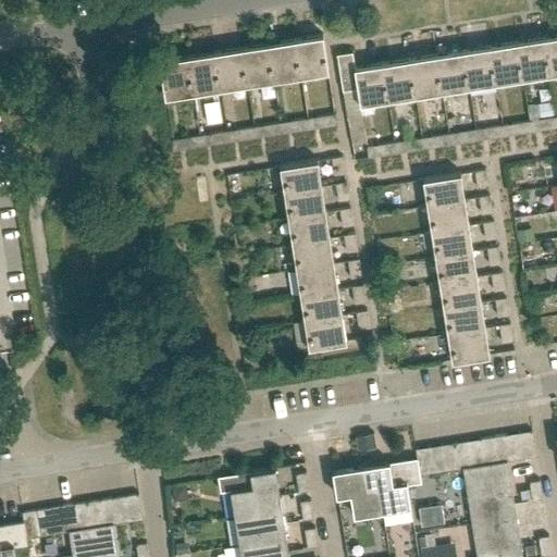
[(295,38),(300,75),(329,71),(323,34),(295,38)]
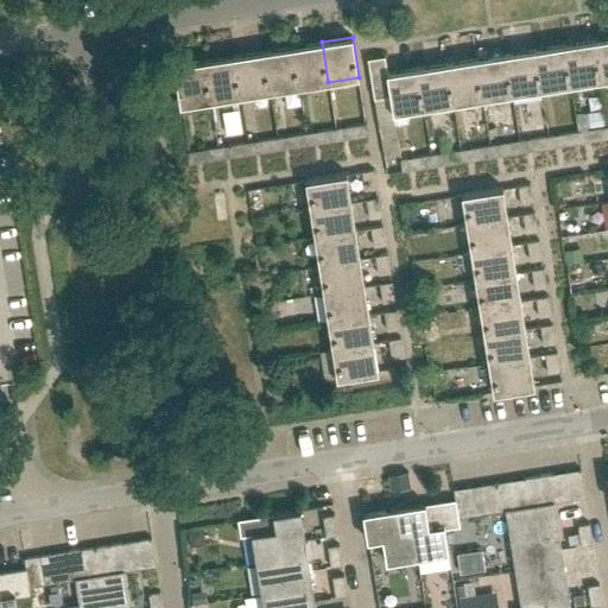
[(600,80),(607,77),(607,37),(594,39),(600,80)]
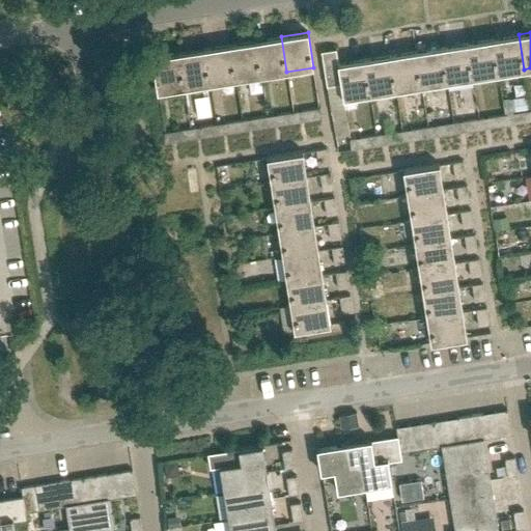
[(510,72),(524,70),(519,34),(493,38),(499,74),(510,72)]
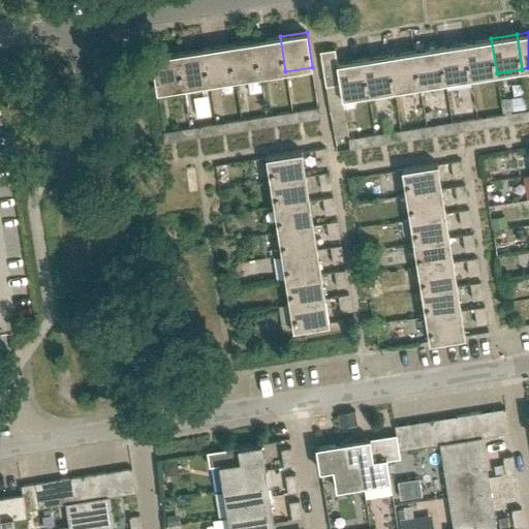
[(260,75),(285,71),(280,36),(254,40),(260,75)]
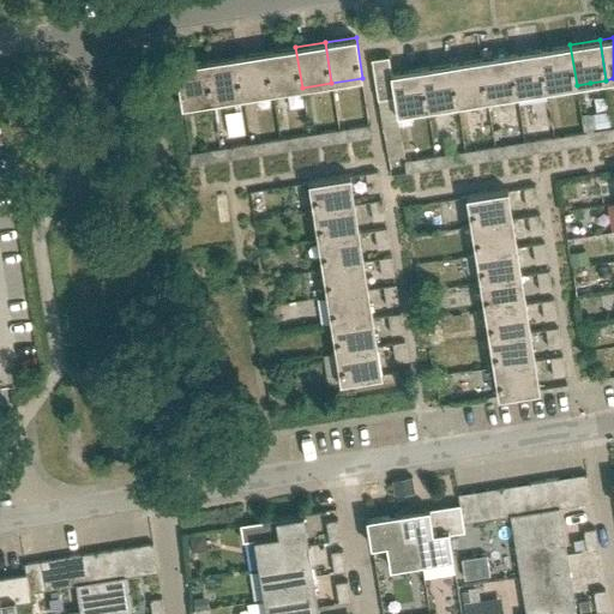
[(547,90),(577,85),(570,44),(540,49),(547,90)]
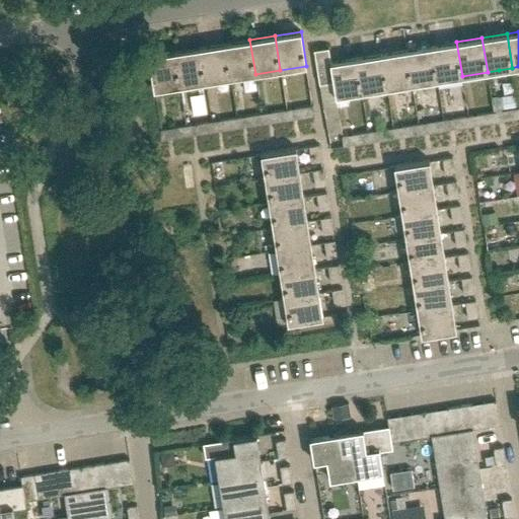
[(230,78),(255,74),(249,40),(225,44),(230,78)]
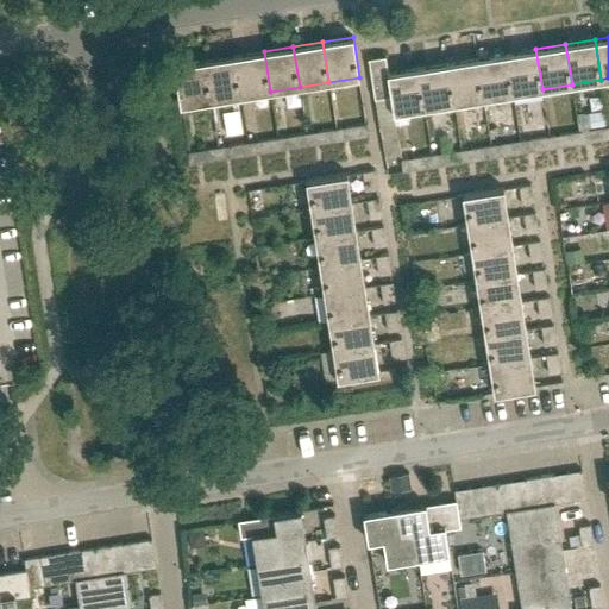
[(513,94),(542,89),(535,49),(507,54),(513,94)]
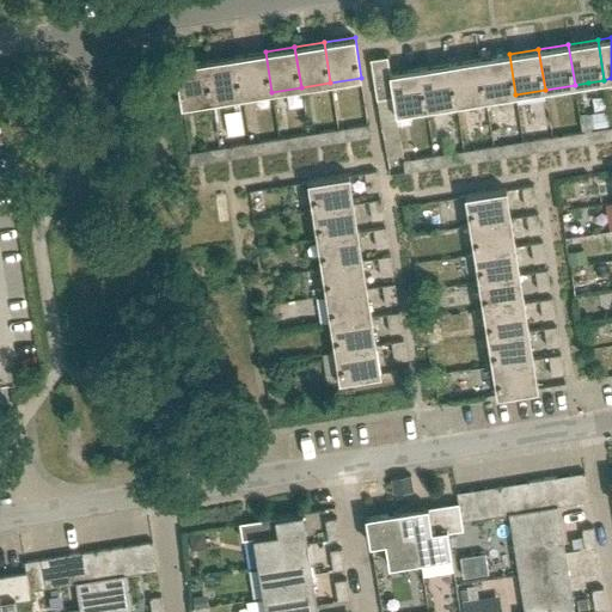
[(243,97),(271,92),(265,51),(236,56),(243,97)]
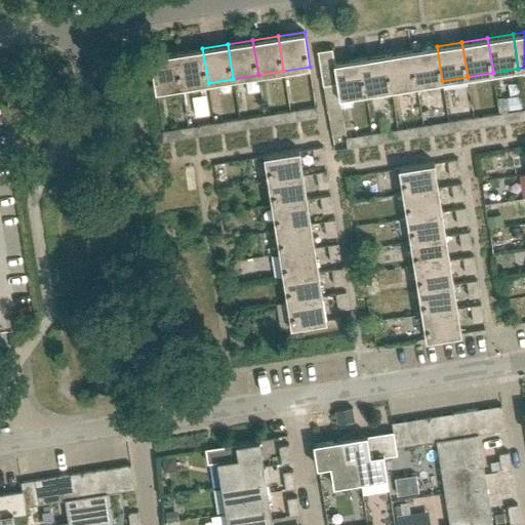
[(416,85),(442,81),(437,46),(411,50),(416,85)]
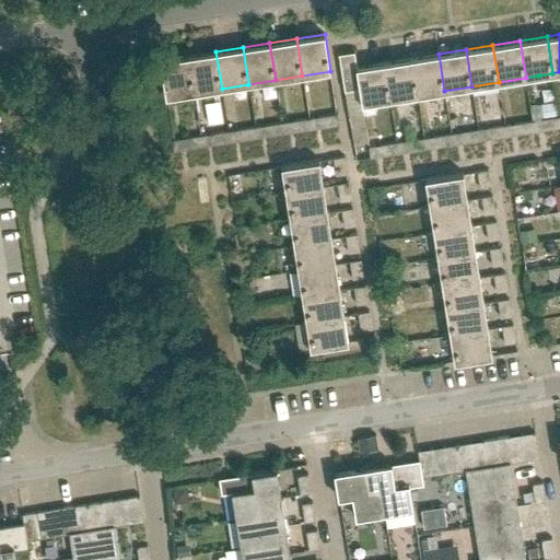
[(195,93),(222,89),(216,51),(189,56),(195,93)]
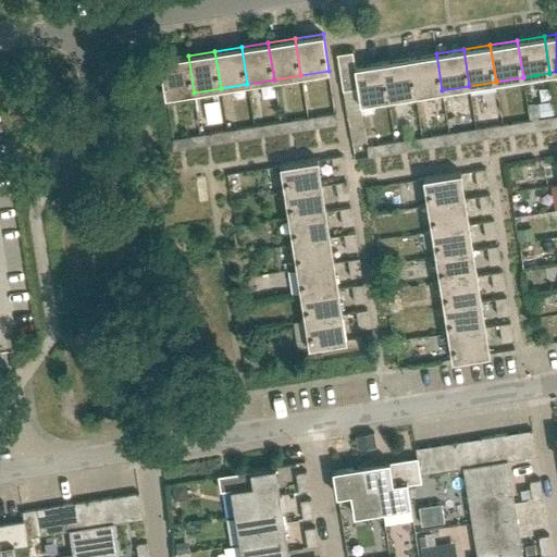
[(388,99),(383,62),(355,66),(353,51),(337,53),(343,90),(358,88),(360,103),(373,101),(388,99)]
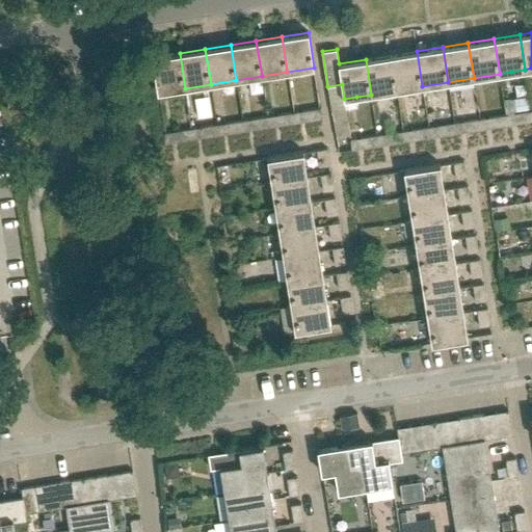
[(397,90),(422,86),(417,51),(391,55),(397,90)]
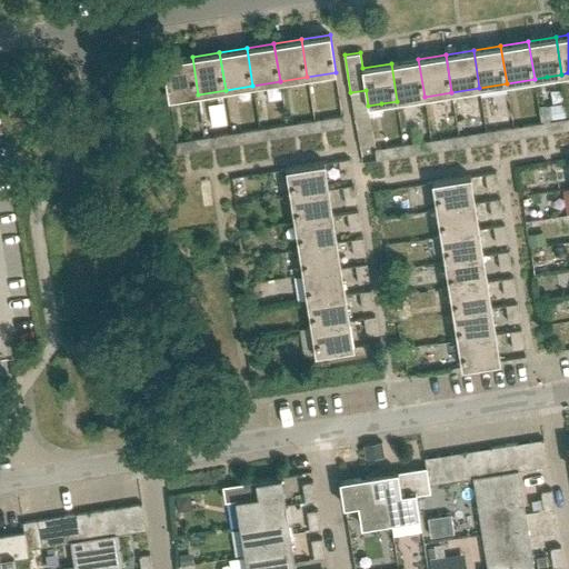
[(169,99),(198,95),(192,57),(163,61),(169,99)]
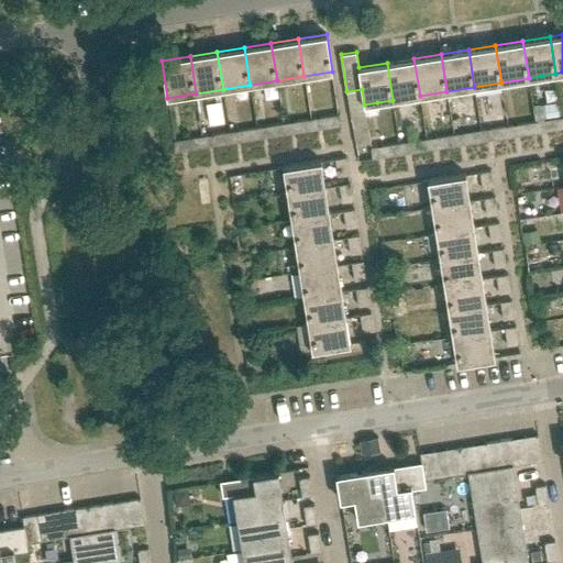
[(393,100),(420,96),(414,58),(387,63),(393,100)]
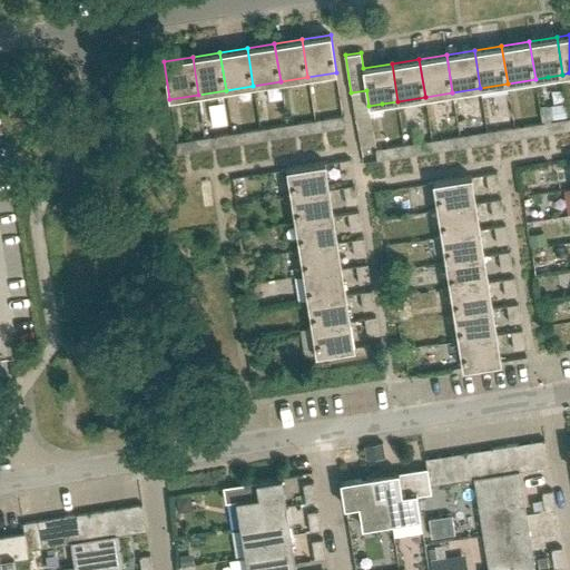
[(566,102),(549,105),(550,118),(567,116),(566,102)]
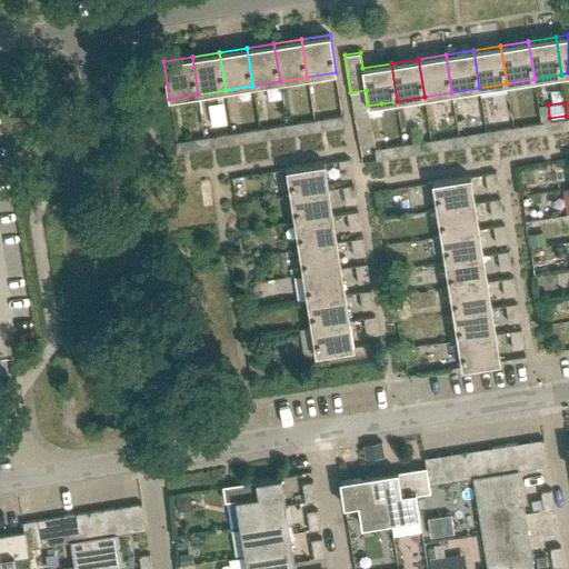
[(381,103),(368,106),(370,116),(382,113),(381,103)]
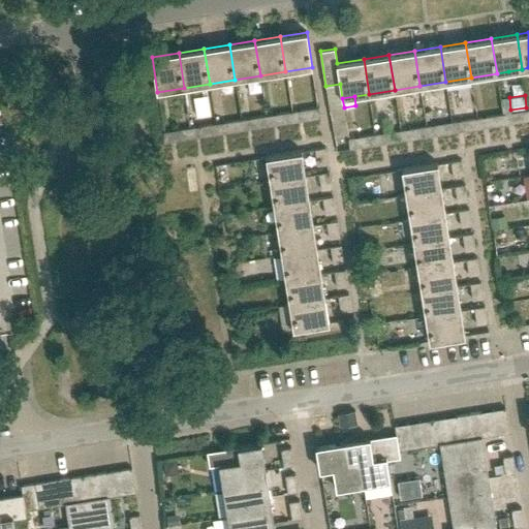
[(444,97),(431,99),(432,111),(446,109),(444,97)]
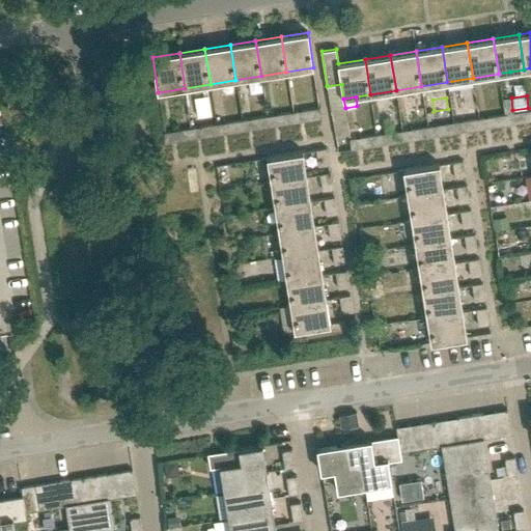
[(305,120),(322,118),(319,108),(303,111),(305,120)]
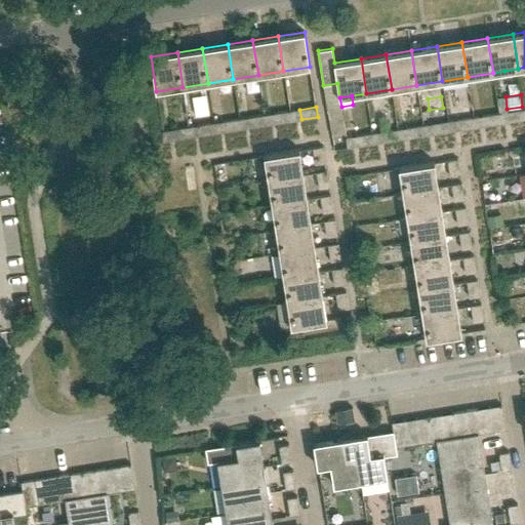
[(510,122),(524,119),(524,112),(524,110),(509,112),(510,121),(510,122)]
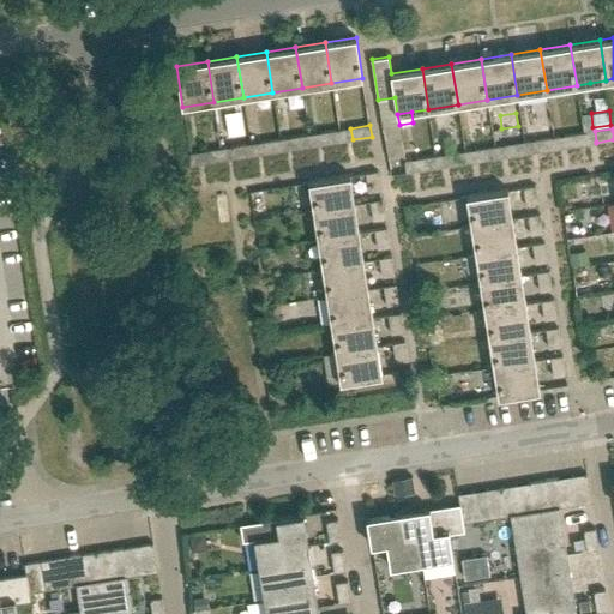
[(323,144),(342,142),(342,140),(339,130),(320,133),(323,144)]
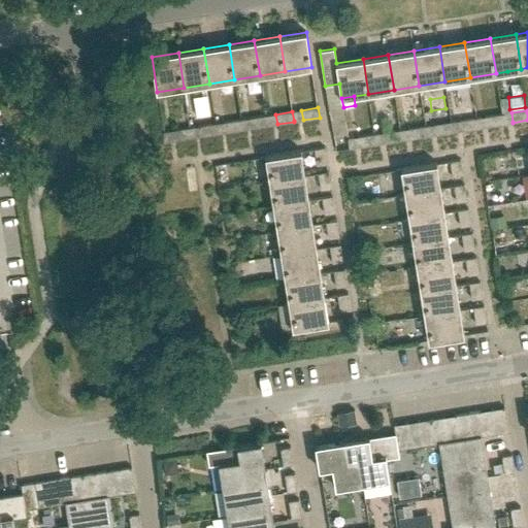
[(488,127),(503,124),(502,114),(486,117),(488,126),(488,127)]
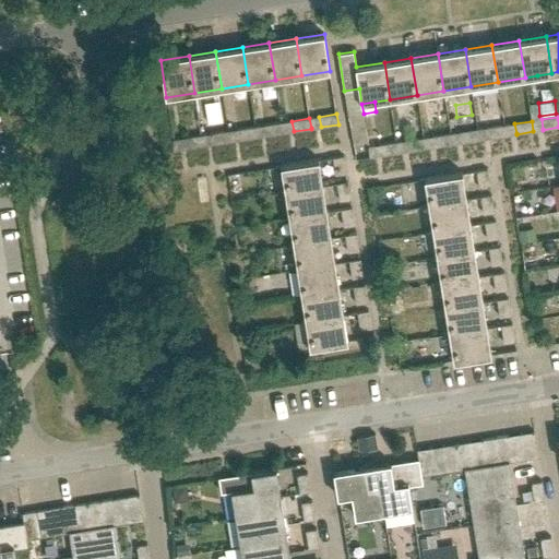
[(266,135),(284,133),(284,132),(282,122),(265,126),(266,135)]
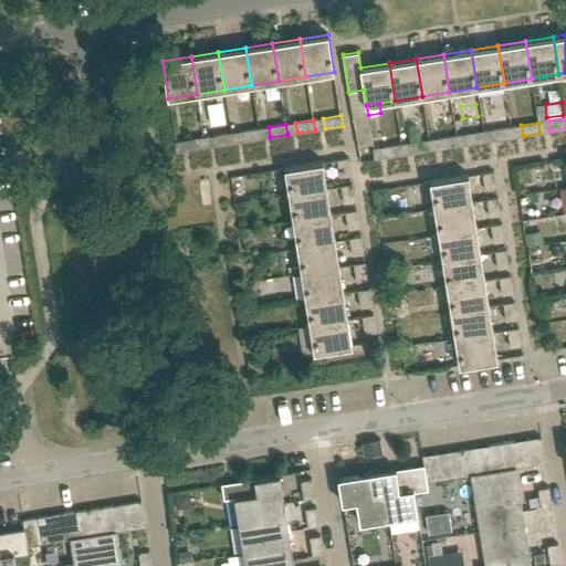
[(495,140),(513,137),(513,136),(511,127),(493,129),(495,139),(495,140)]
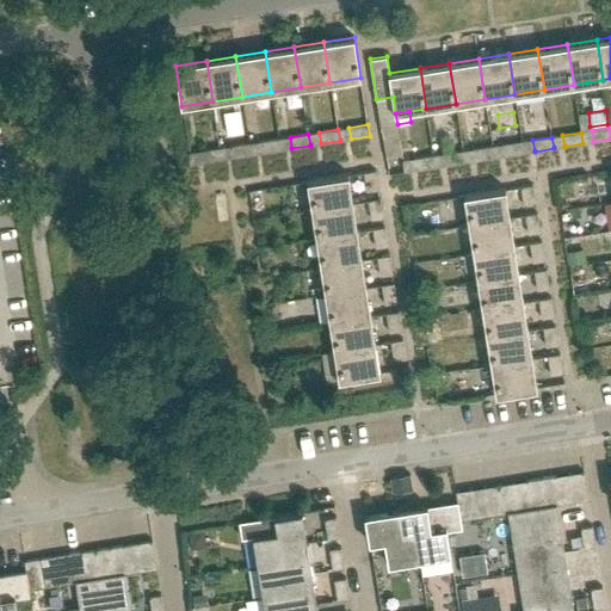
[(261,153),(281,150),(281,149),(278,139),(260,142),(261,153)]
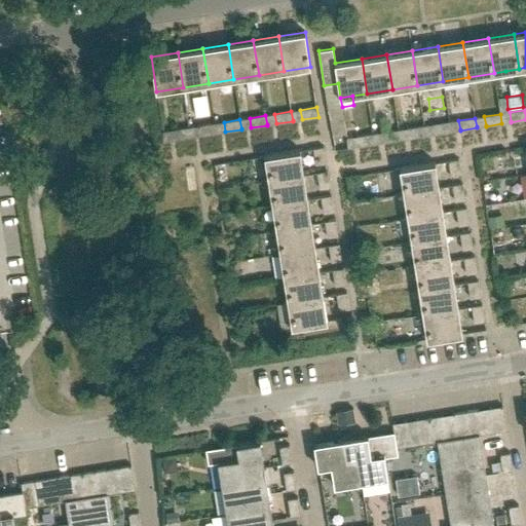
[(435,135),(451,132),(449,122),(434,124),(435,134),(435,135)]
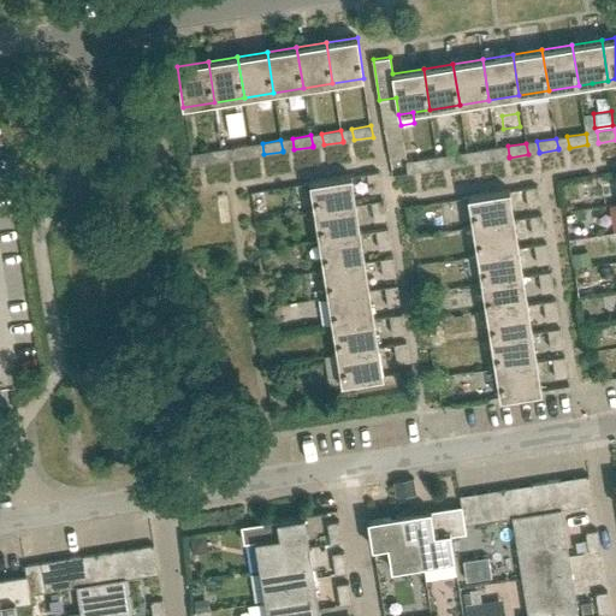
[(234,159),(253,157),(253,155),(250,144),(232,148),(234,159)]
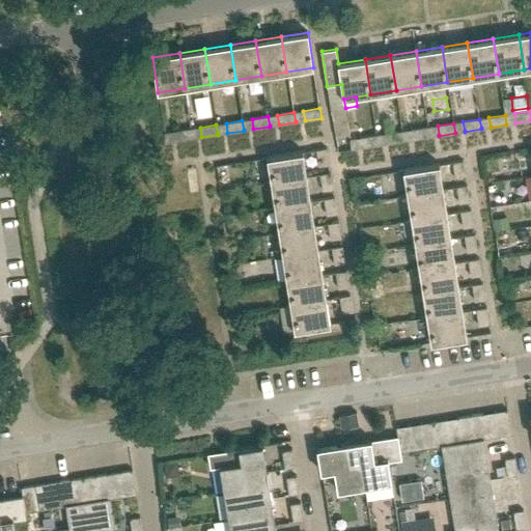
[(414,139),(429,137),(429,136),(428,128),(412,130),(413,139),(414,139)]
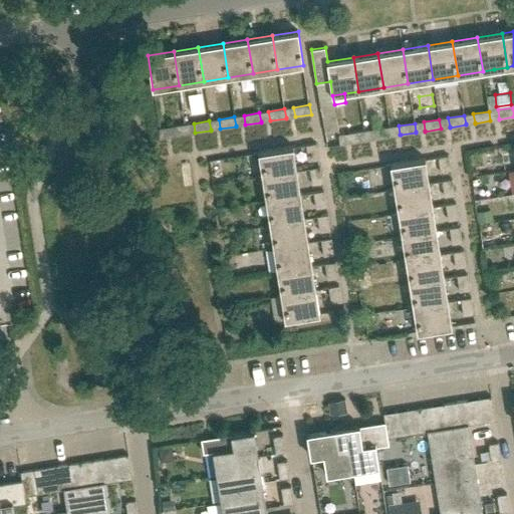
[(170,137),(186,135),(186,134),(185,124),(169,127),(170,137)]
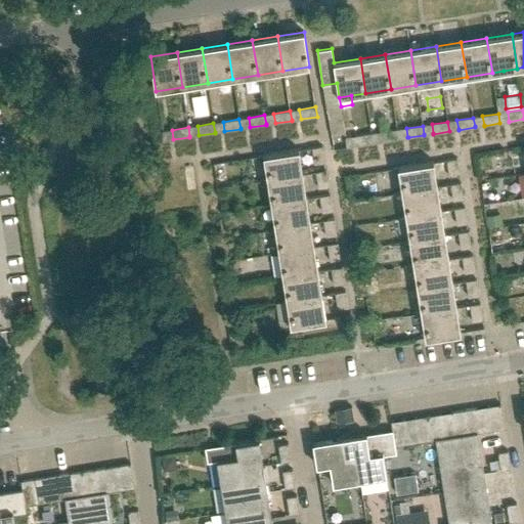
[(383,141),(399,139),(398,138),(397,129),(381,132),(383,141)]
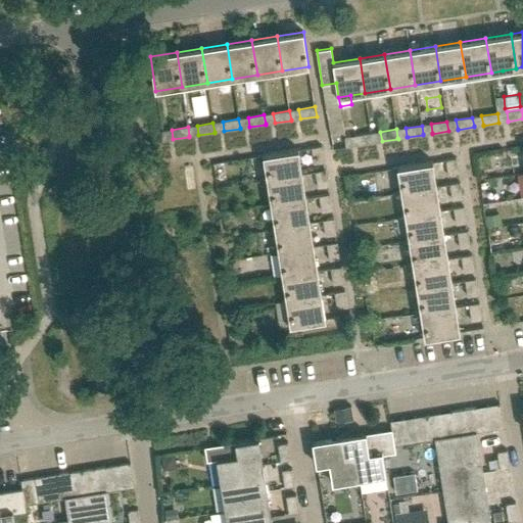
[(357,145),(373,143),(373,142),(371,133),(355,136),(357,145)]
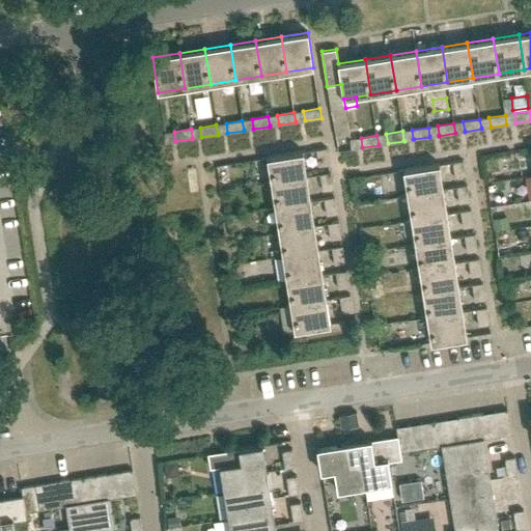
[(318,166),(329,165),(327,148),(316,149),(318,166)]
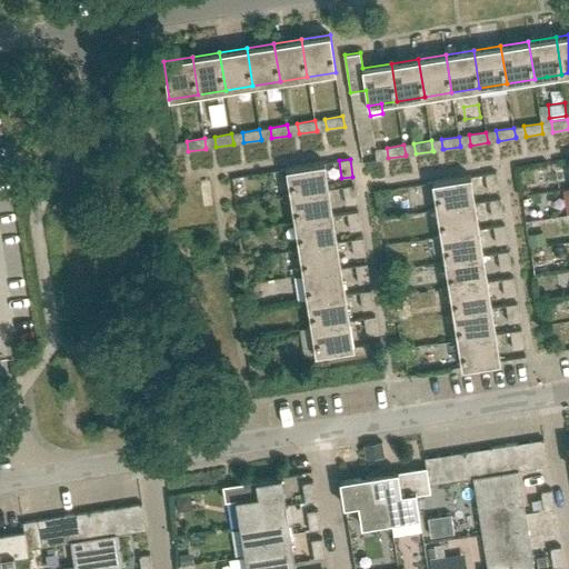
[(290,196),(329,189),(325,162),(286,168),(290,196)]
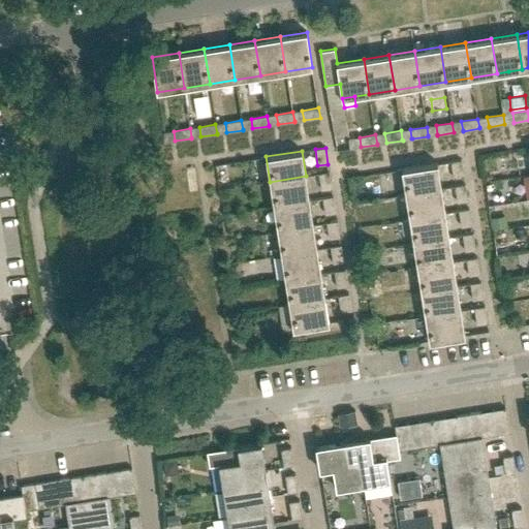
[(454,178),(464,177),(461,160),(450,162),(454,178)]
